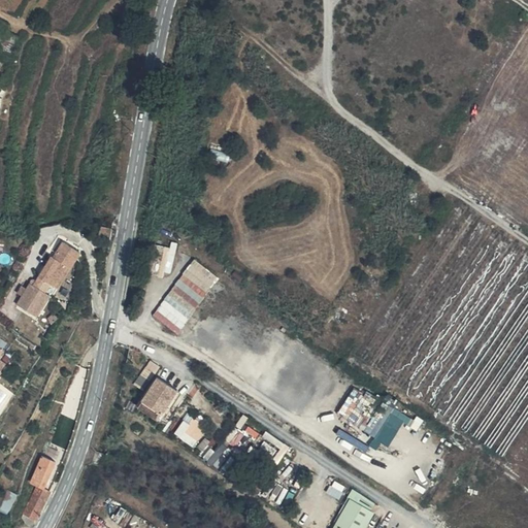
[(524,30),(527,25),(521,20),(517,26),(524,30)]
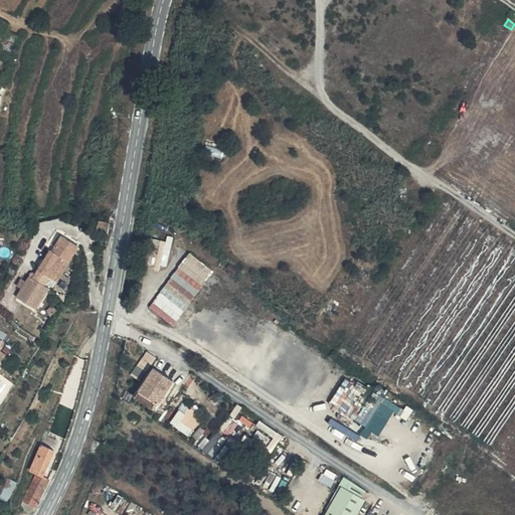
[(167,269),(173,241),(152,237),(146,264),(167,269)]
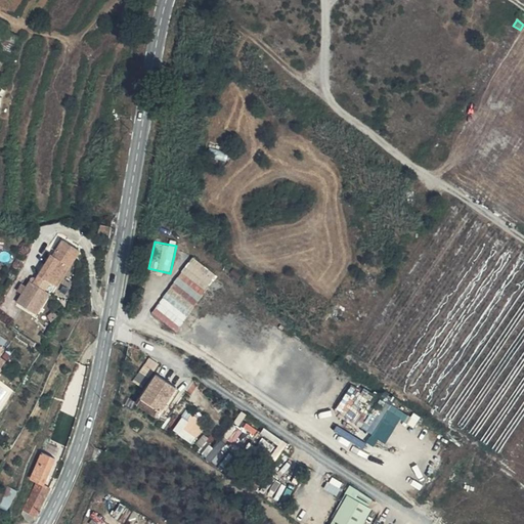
[(153,312),(178,331),(219,274),(194,256),(153,312)]
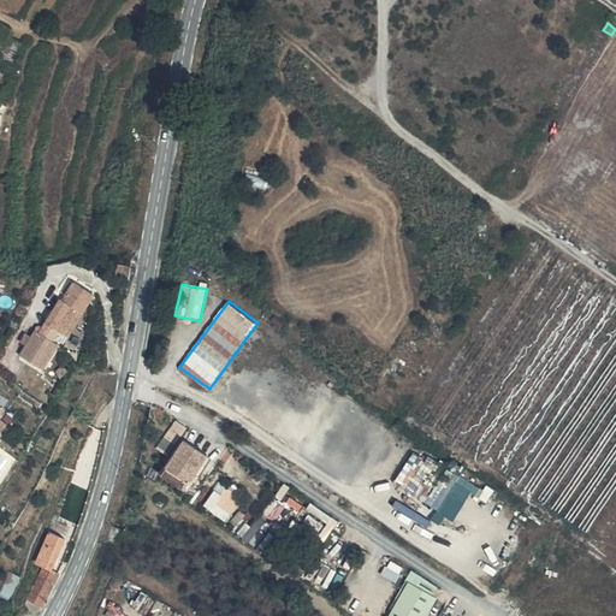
[(57,313),(58,303),(57,303),(49,314),(53,317),(47,324),(43,321),(41,319),(19,351),(15,348),(4,366),(22,378),(28,371),(34,361),(40,350),(53,324),(57,313)]
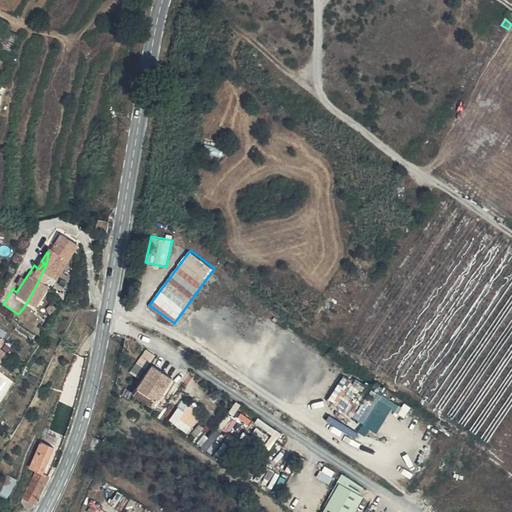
[(63,263),(48,252),(47,260),(44,269),(33,291),(37,293),(50,276),(53,278),(63,263)]
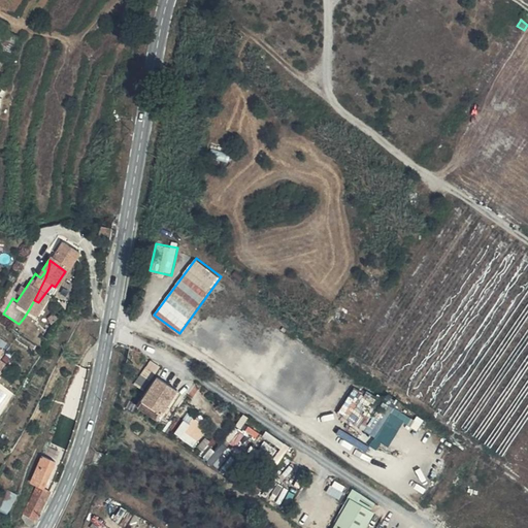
[(41,305),(55,287),(52,285),(38,302),(41,305)]
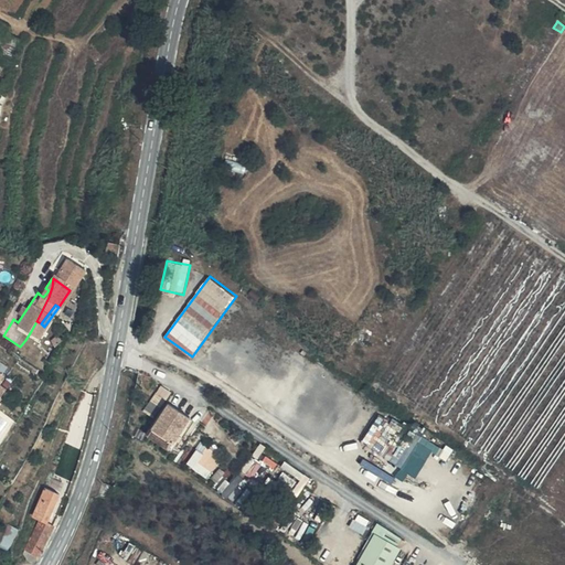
[(25,340),(20,347),(23,350),(35,333),(31,331),(25,340)]
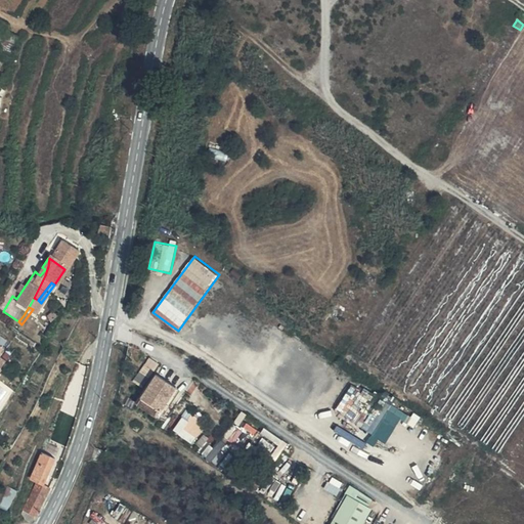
[(136,396),(155,368),(146,362),(127,389),(136,396)]
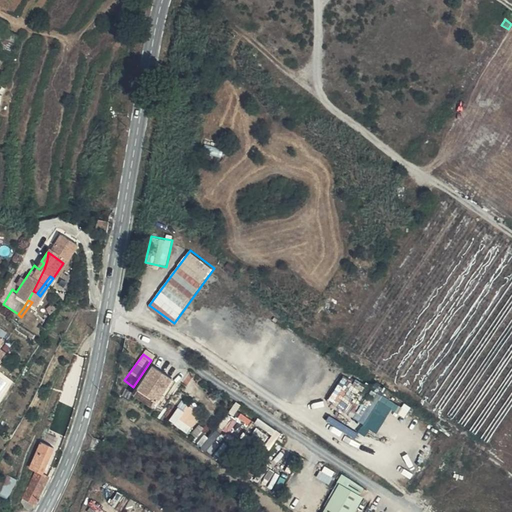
[(147,373),(128,404),(145,417),(166,387),(147,373)]
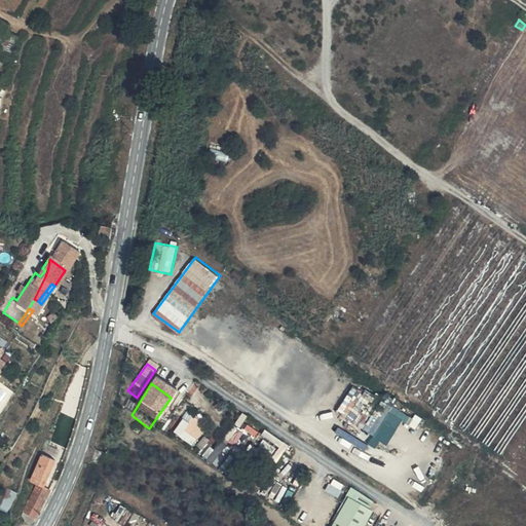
[(354,384),(338,411),(384,440),(399,417),(411,424),(415,418),(380,396),(378,399),(354,384)]
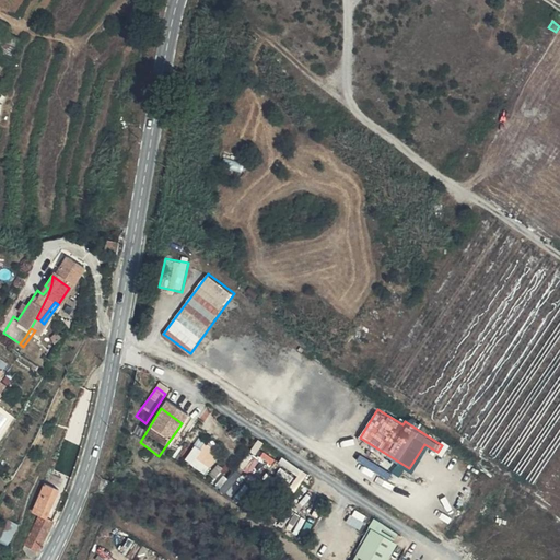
[(186,458),(207,474),(222,452),(201,438),(186,458)]
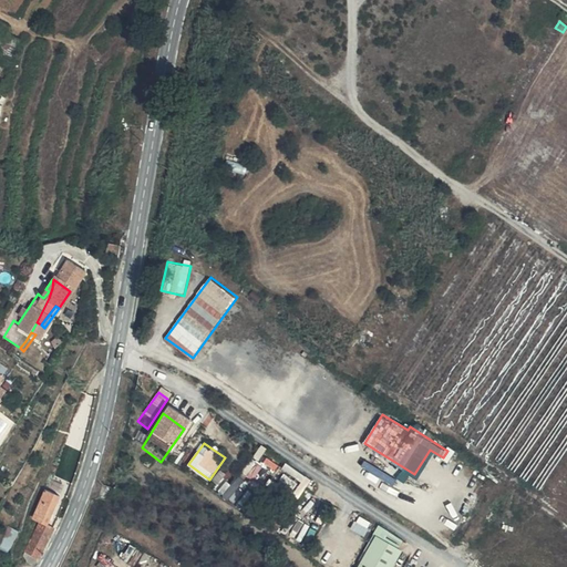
[(42,525),(54,498),(53,497),(41,493),(30,519),(38,524),(42,525)]
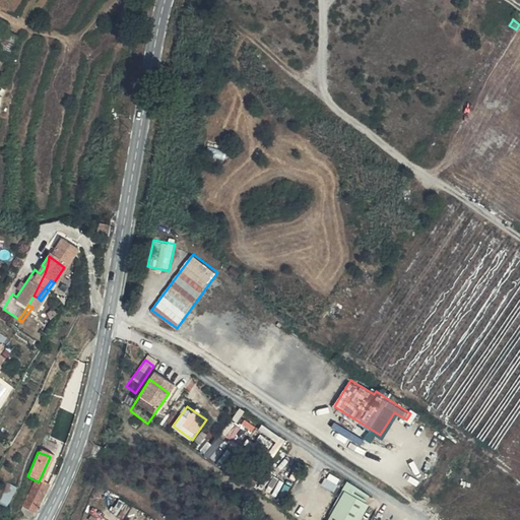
[(324,485),(336,490),(341,477),(329,472),(324,485)]
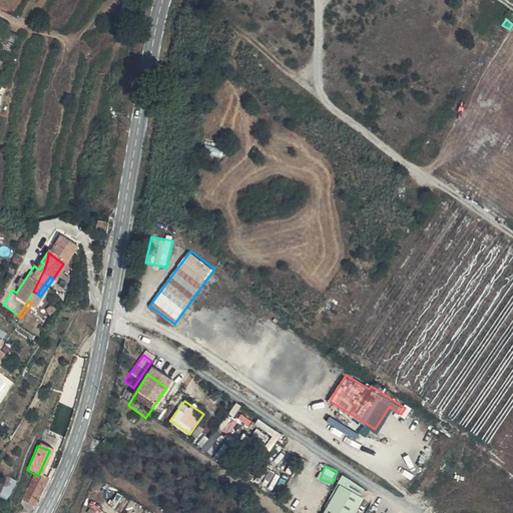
[(30,505),(45,480),(38,475),(34,474),(20,499),(30,505)]
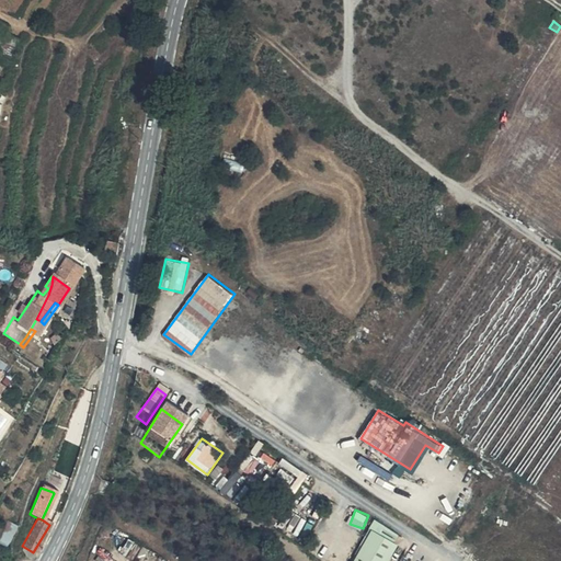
[(371,528),(354,560),(389,560),(399,542),(371,528)]
